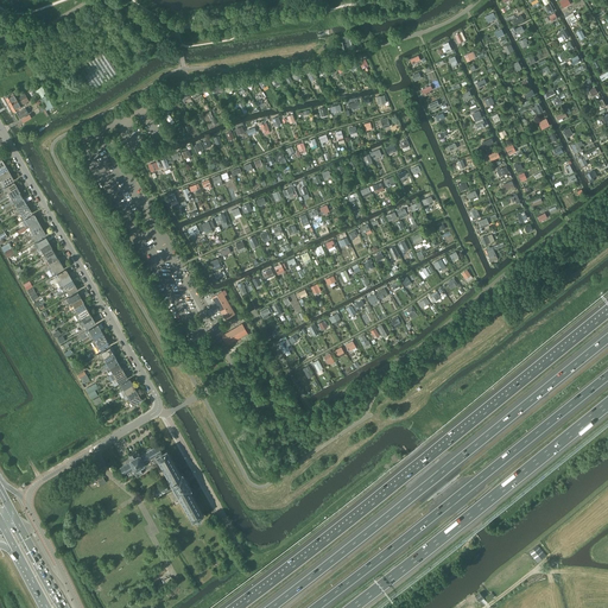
[(574,14),(565,19),(569,25),(571,24),(577,20),(574,14)]
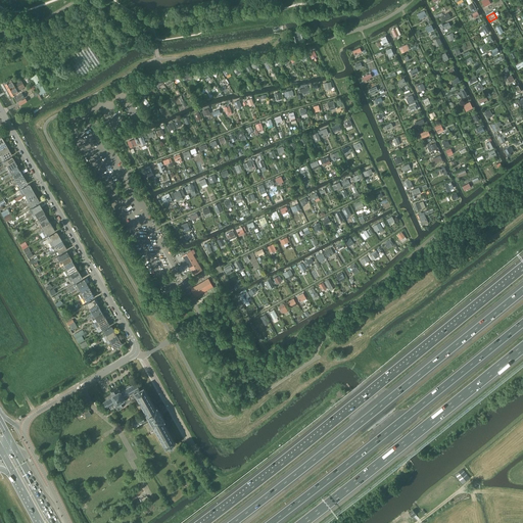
[(441,16),(439,17),(441,21),(443,20),(449,17),(447,13),(441,16)]
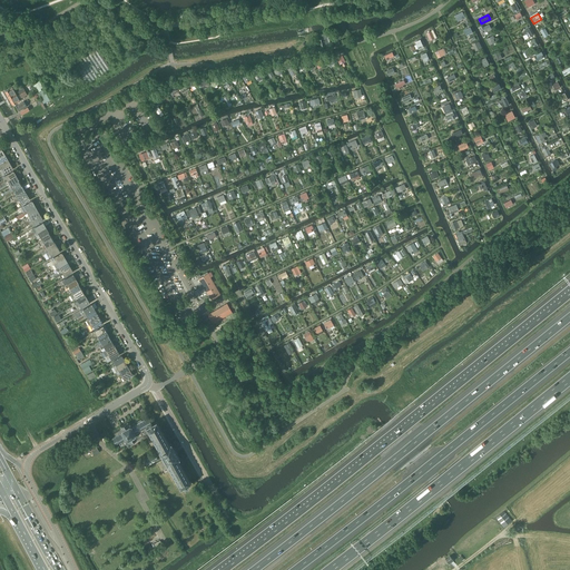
[(529,28),(523,31),(526,35),(527,33),(529,38),(531,36),(532,36),(529,28)]
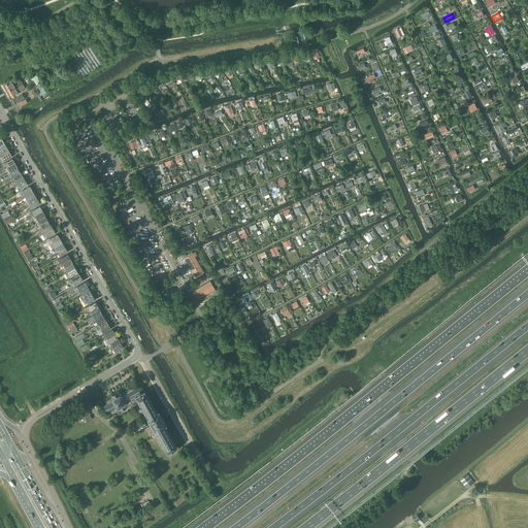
[(301,34),(295,36),(296,42),(303,40),(303,42),(306,41),(304,32),(301,33),(301,34)]
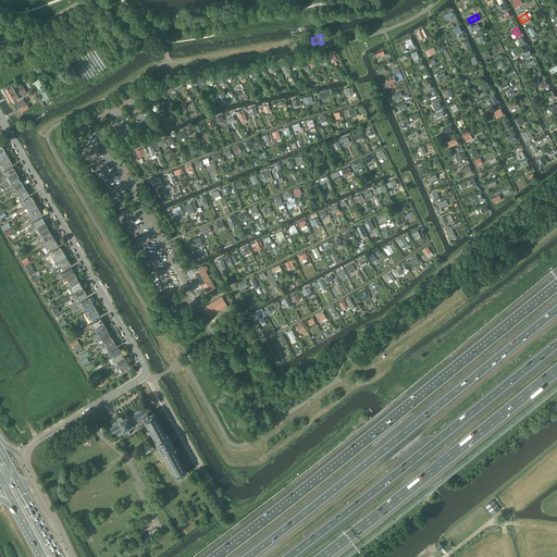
[(468,40),(461,44),(465,49),(470,47),(469,45),(468,45),(467,42),(468,41),(468,40)]
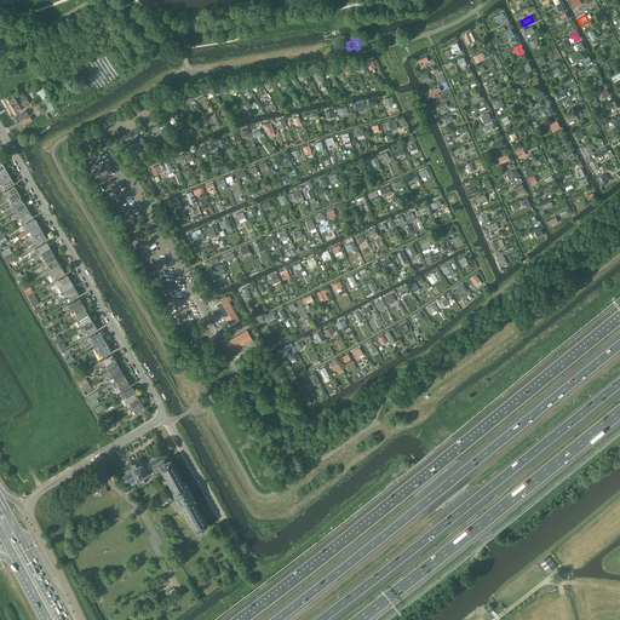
[(121,74),(104,50),(79,67),(95,91),(121,74)]
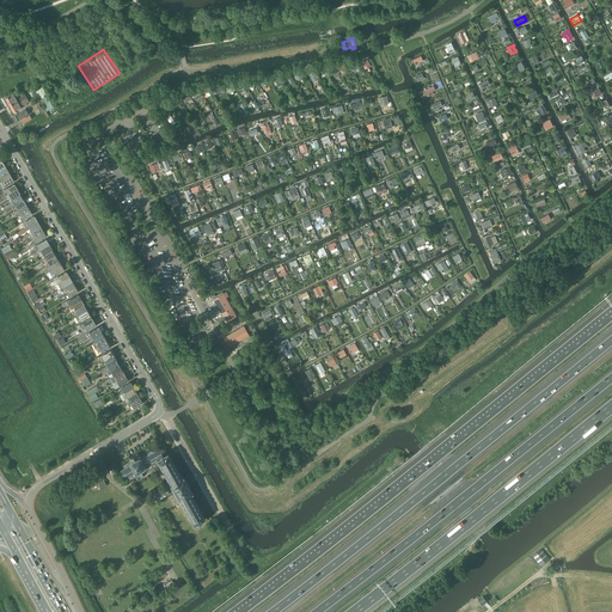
[(367,59),(361,62),(365,69),(371,66),(367,59)]
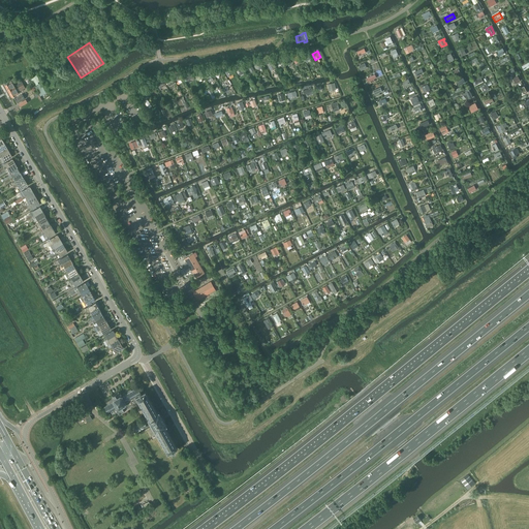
[(250,63),(245,66),(247,69),(249,68),(251,72),(254,70),(250,63)]
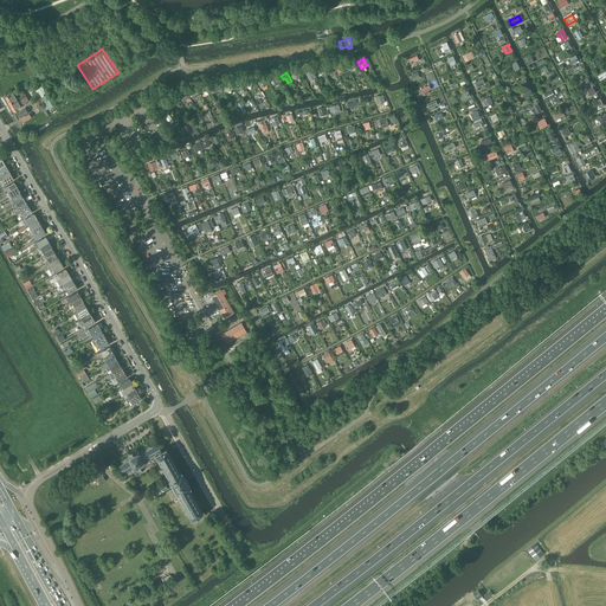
[(274,75),(269,78),(272,85),(275,86),(276,86),(279,84),(277,81),(274,75)]
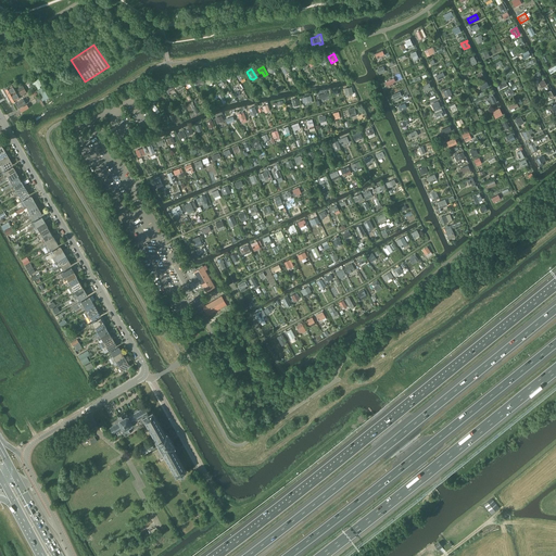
[(241,70),(236,73),(239,78),(240,80),(241,80),(244,78),(245,78),(241,70)]
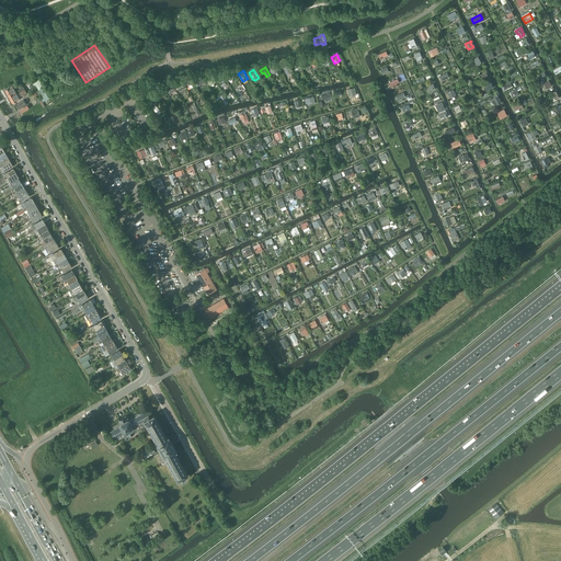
[(212,76),(206,79),(210,86),(214,83),(216,82),(212,76)]
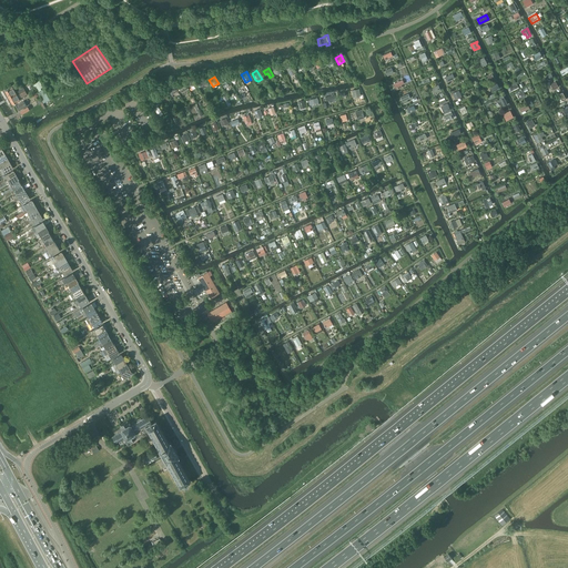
[(43,87),(39,80),(32,83),(38,92),(41,99),(40,99),(44,108),(51,104),(47,95),(43,89),(44,89),(43,87)]
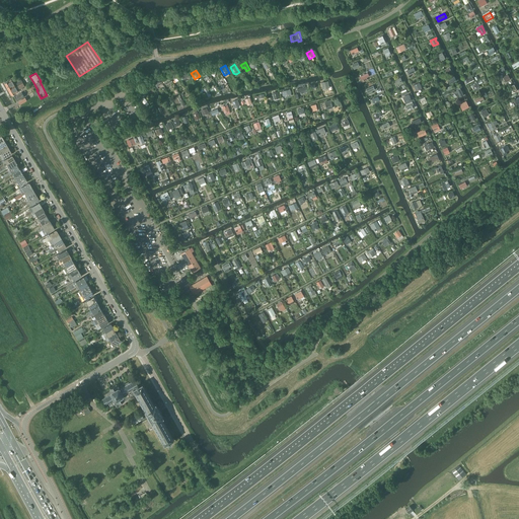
[(368,73),(360,76),(362,82),(367,79),(366,77),(369,76),(368,73)]
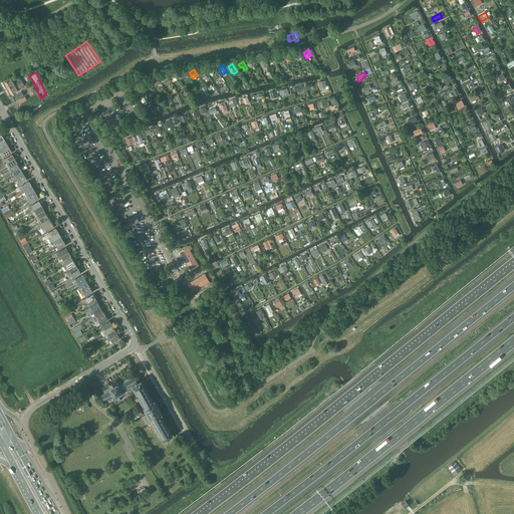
[(166,73),(160,76),(162,79),(163,82),(169,79),(166,73)]
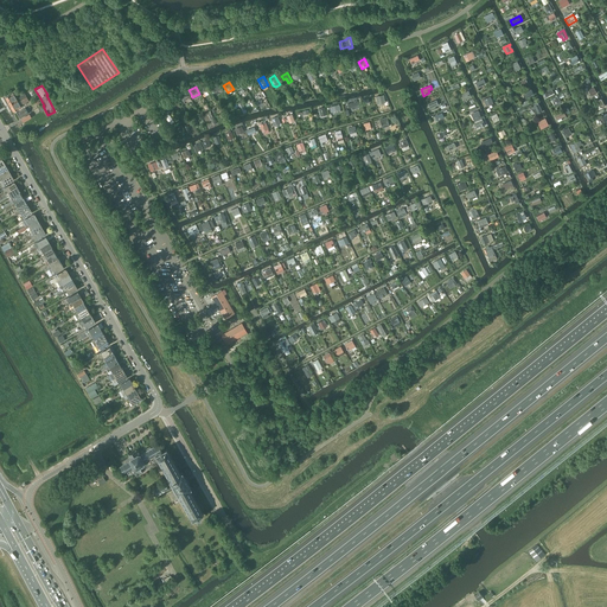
[(30,101),(25,93),(19,96),(24,104),(30,101)]
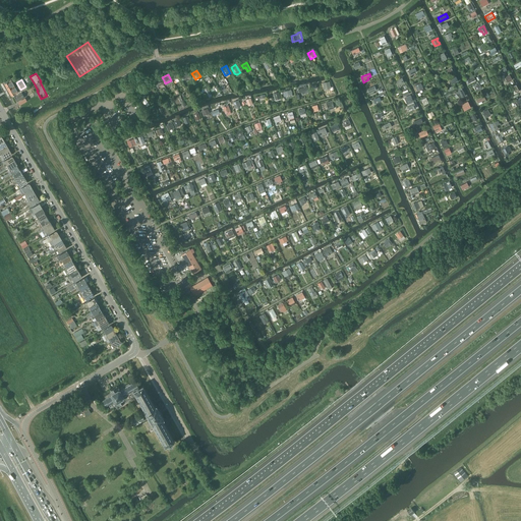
[(18,92),(11,80),(4,84),(11,96),(18,92)]
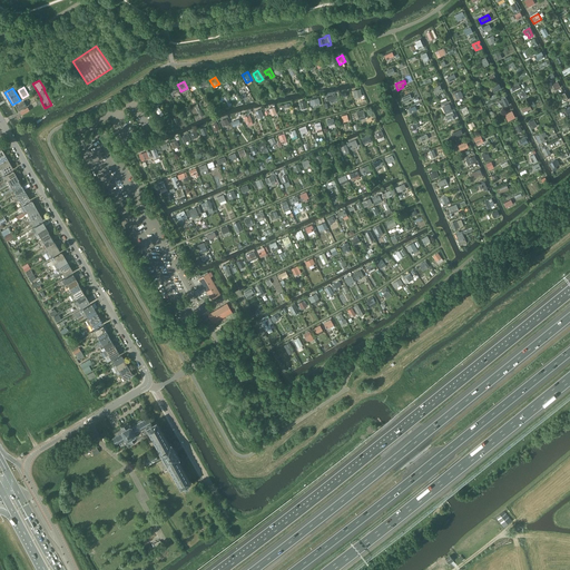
[(156,98),(151,101),(156,108),(160,105),(156,98)]
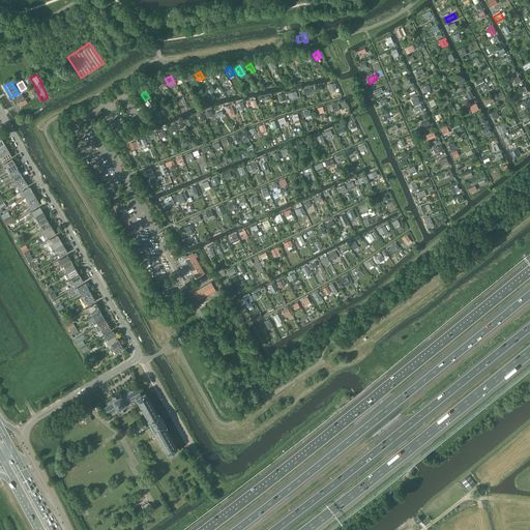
[(482,115),(477,117),(478,120),(480,120),(482,123),(486,122),(482,115)]
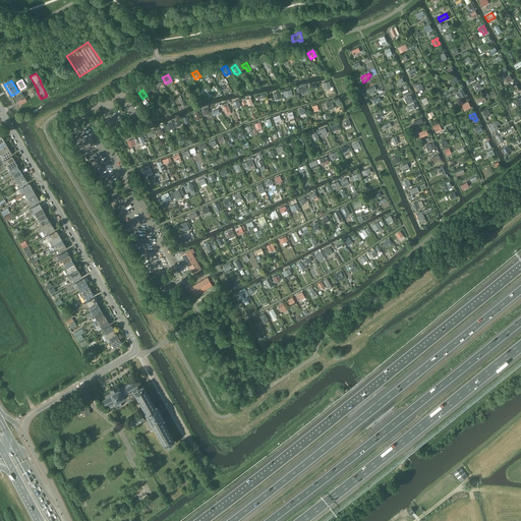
[(491,123),(488,125),(490,127),(493,131),(499,129),(497,126),(495,122),(491,123)]
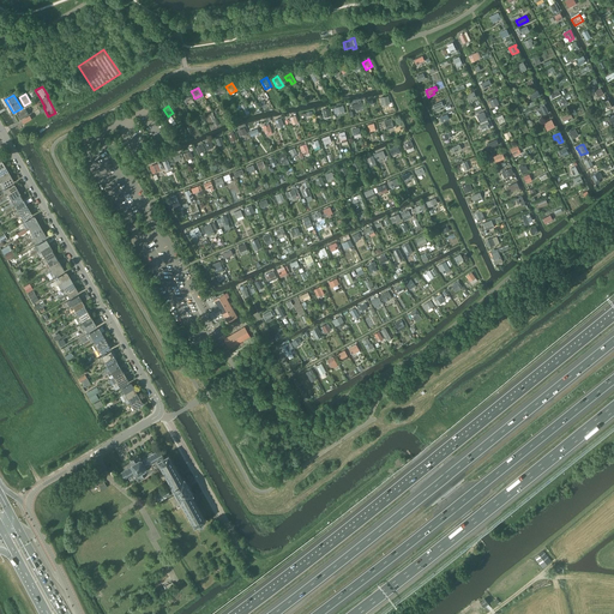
[(517,145),(511,149),(515,157),(521,154),(517,145)]
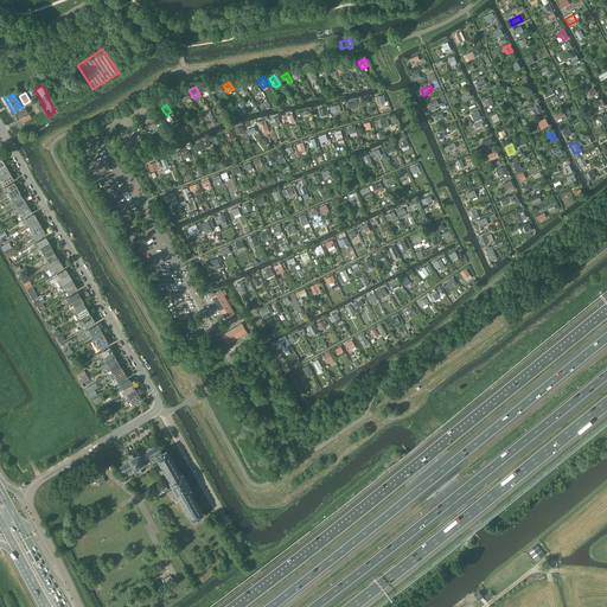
[(281,151),(274,154),(276,157),(278,159),(278,161),(279,163),(281,161),(285,159),(286,158),(285,155),(283,157),(283,155),(285,154),(283,153),(282,153),(281,151)]
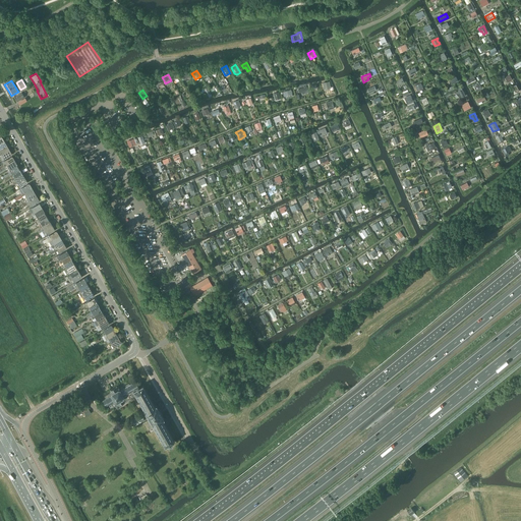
[(133,138),(127,141),(129,147),(135,145),(133,138)]
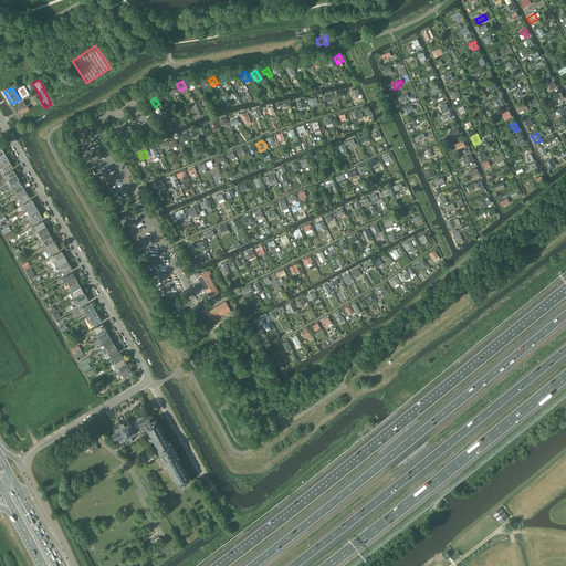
[(8,157),(0,161),(0,163),(1,165),(0,165),(0,168),(11,163),(8,157)]
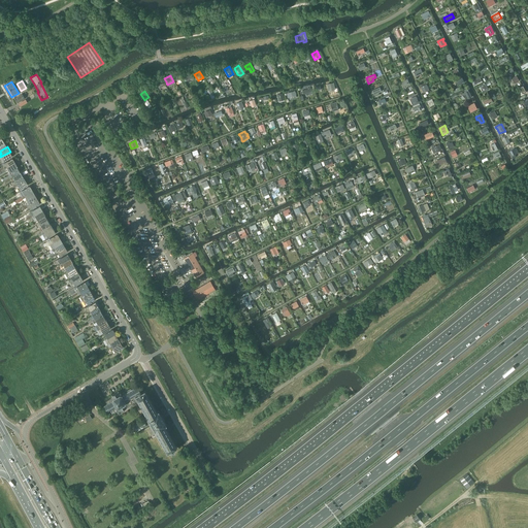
[(352,149),(345,152),(347,153),(347,154),(348,155),(350,159),(352,158),(351,156),(352,155),(352,154),(354,152),(355,152),(354,150),(353,151),(352,149)]
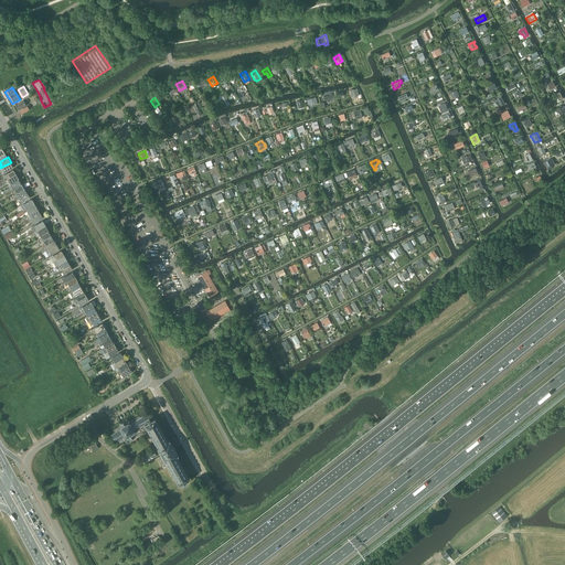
[(0,168),(0,170),(1,170),(2,173),(13,167),(11,162),(0,168)]
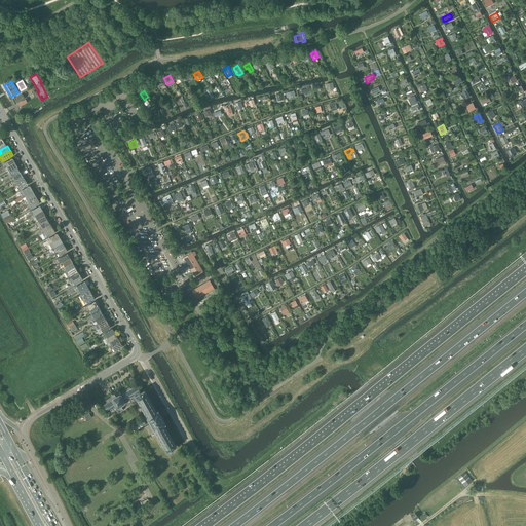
[(0,167),(1,170),(14,161),(12,157),(2,163),(3,165),(0,166),(0,167)]
